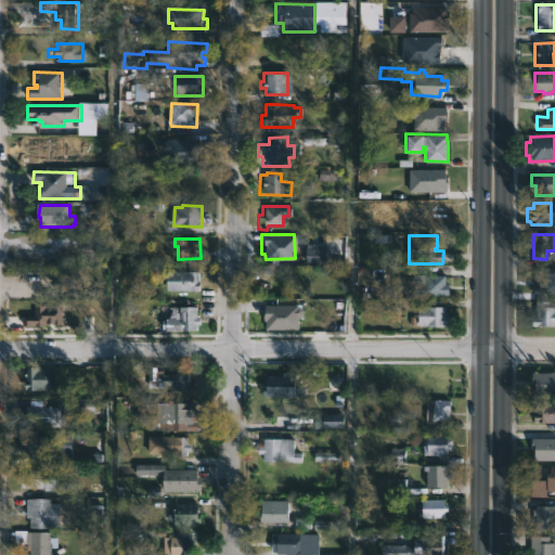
[(202,272),(203,291),(170,291),(170,271),(202,271),(202,272)]
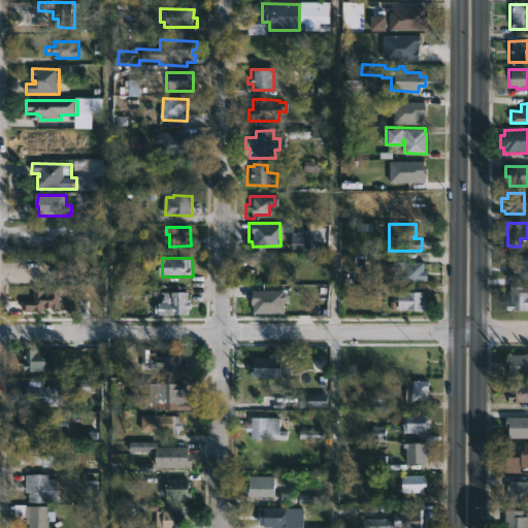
[(54,279),(68,279),(68,262),(54,262),(54,279)]
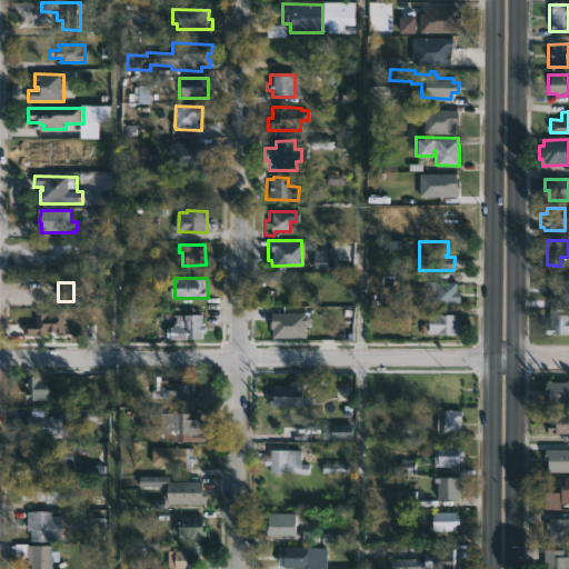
[(453,282),(453,289),(457,290),(457,302),(423,302),(423,288),(433,288),(431,282),(453,282)]
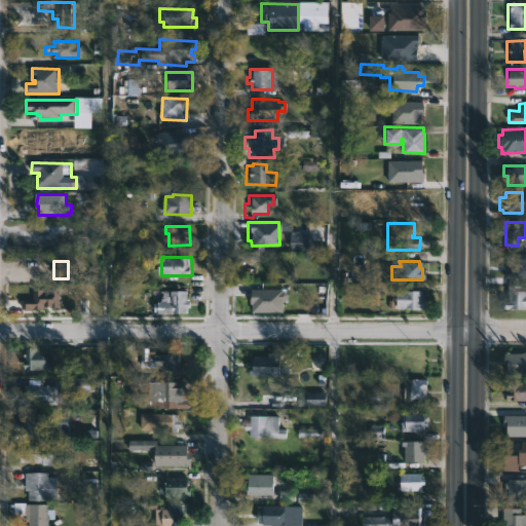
[(62,285),(62,307),(51,307),(51,305),(47,305),(47,307),(43,307),(43,309),(28,309),(28,299),(35,299),(35,289),(45,289),(45,291),(51,291),(51,285),(62,285)]
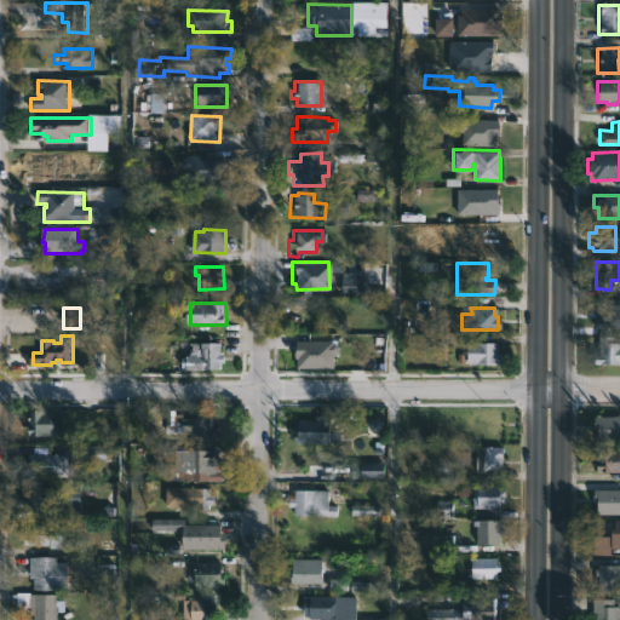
[(619,345),(619,362),(591,362),(591,354),(597,354),(596,336),(610,336),(610,342),(619,342),(619,345)]
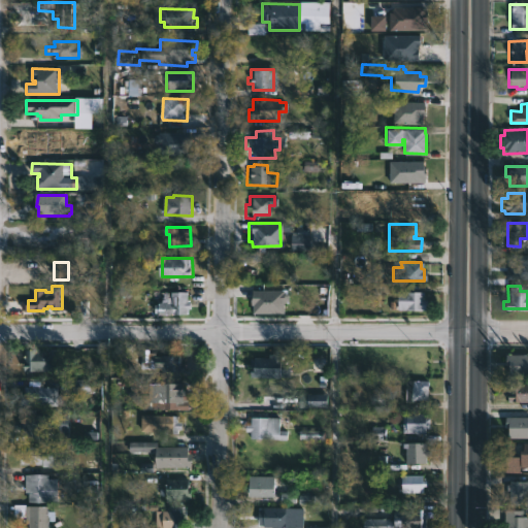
[(190,291),(190,301),(193,301),(193,308),(190,308),(190,314),(161,314),(161,311),(157,311),(157,304),(161,304),(161,301),(173,301),(173,291),(190,291)]
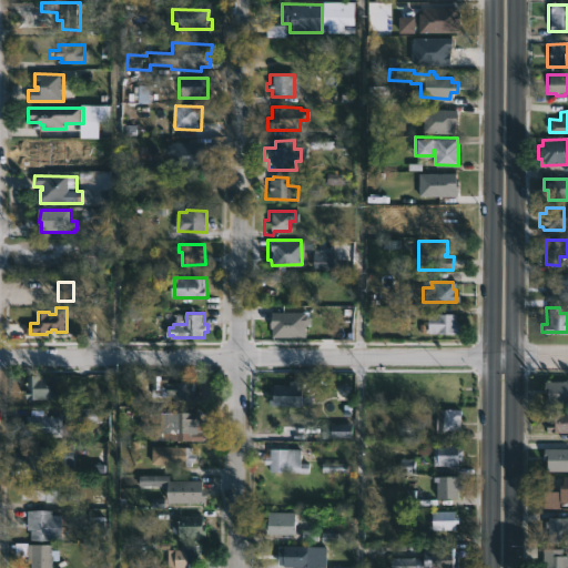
[(453,314),(453,321),(457,321),(457,333),(426,333),(426,313),(453,314)]
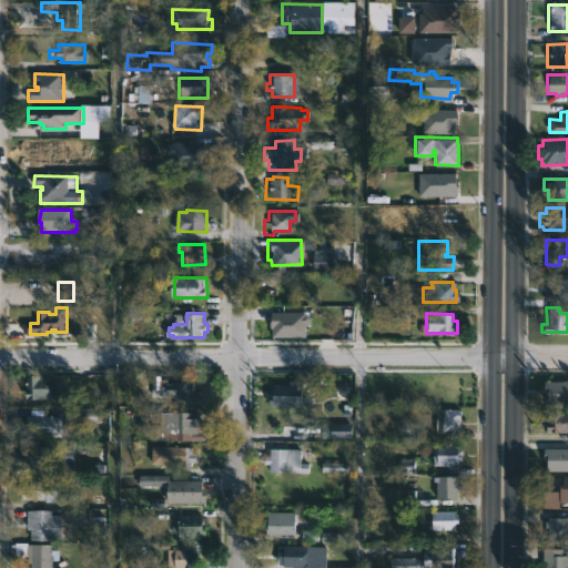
[(62,375),(62,398),(28,398),(28,375),(42,375),(42,377),(62,375)]
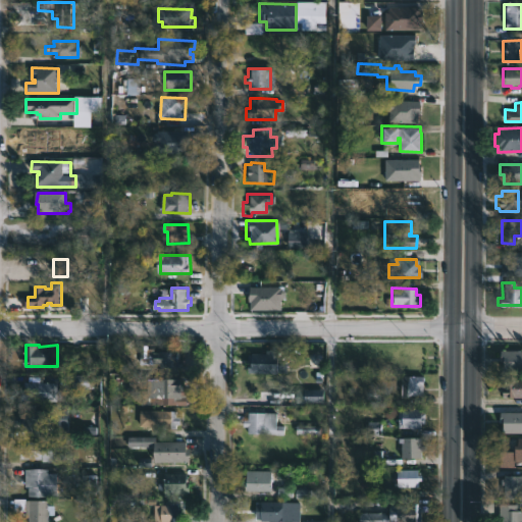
[(421,348),(421,354),(423,354),(423,359),(421,359),(421,368),(405,367),(405,365),(397,365),(397,362),(388,362),(388,348),(405,350),(405,348),(421,348)]
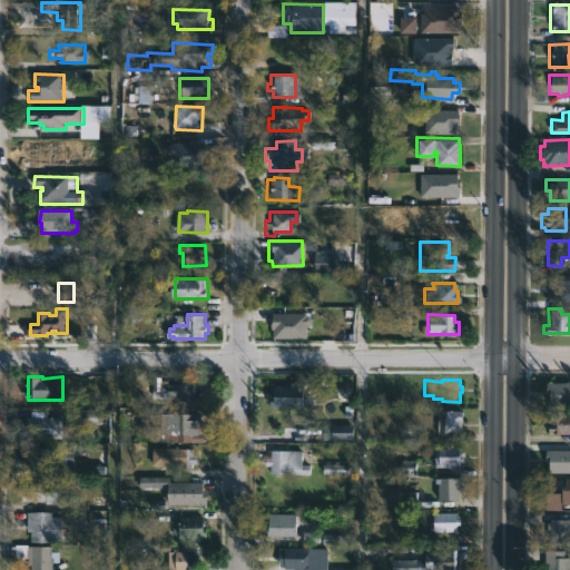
[(306,381),(306,391),(311,391),(311,406),(266,406),(266,394),(271,394),(272,385),(286,385),(286,381),(306,381)]
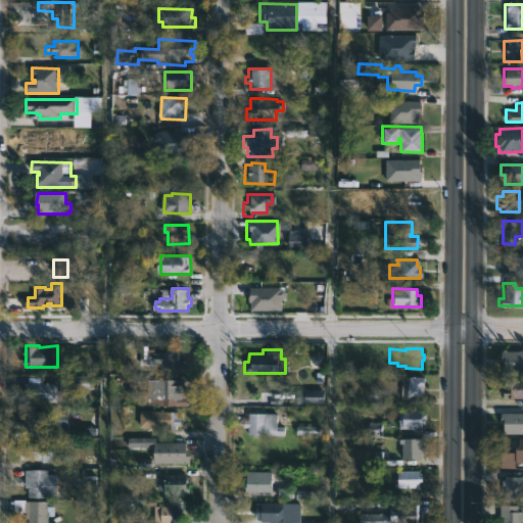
[(521,350),(521,369),(501,369),(501,361),(498,361),(498,350),(521,350)]
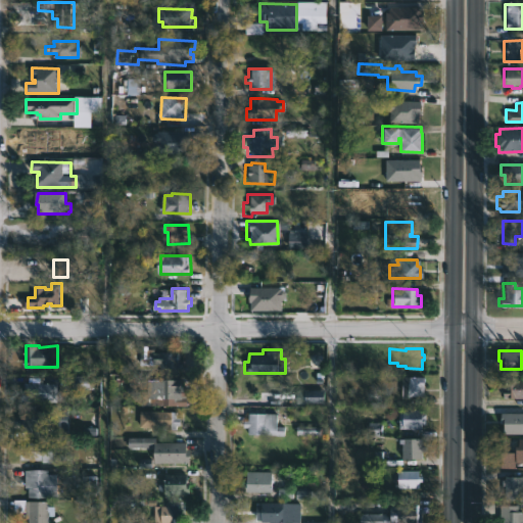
[(181,352),(180,368),(162,368),(162,363),(156,363),(156,352),(161,353),(161,351),(181,352)]
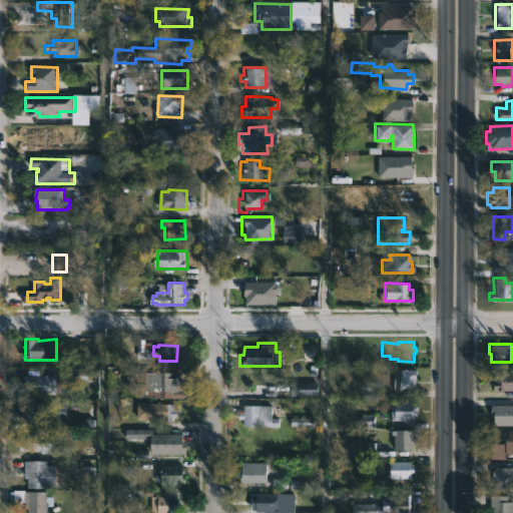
[(505,370),(505,374),(512,374),(512,390),(490,390),(490,380),(494,380),(494,377),(492,377),(492,371),(505,370)]
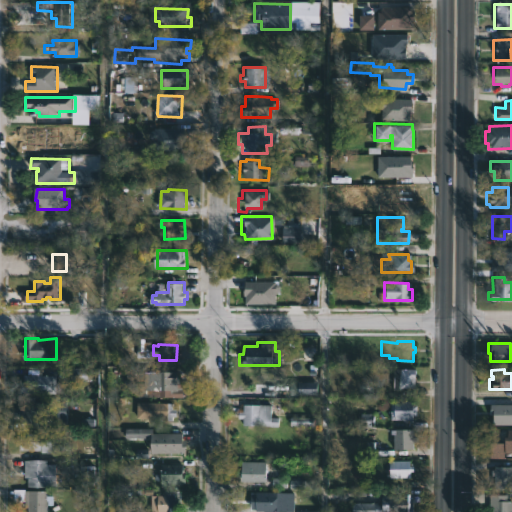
[(70,384),(86,384),(86,371),(70,371),(70,384)]
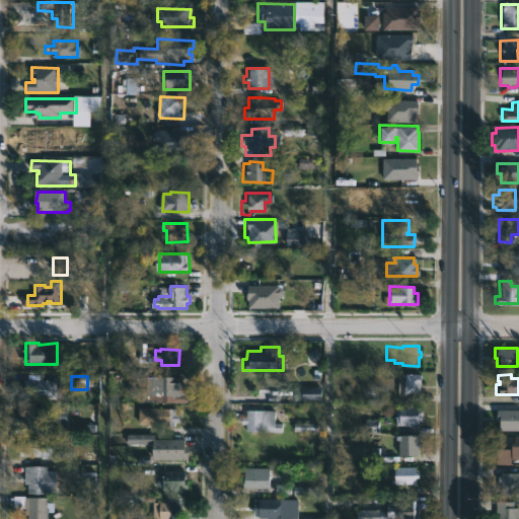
[(178,376),(177,384),(183,385),(183,402),(149,402),(149,387),(154,387),(154,376),(178,376)]
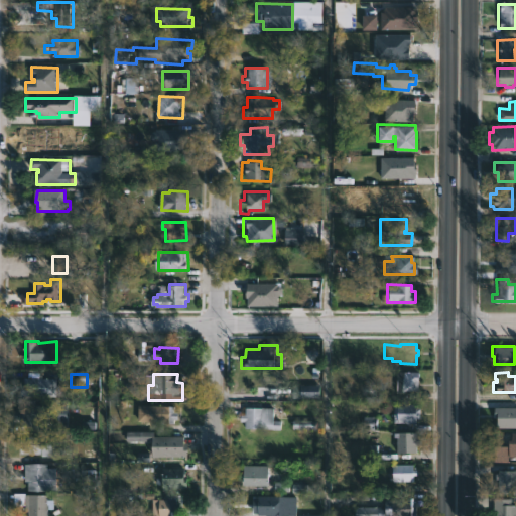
[(420,374),(402,374),(402,393),(420,393),(420,374)]
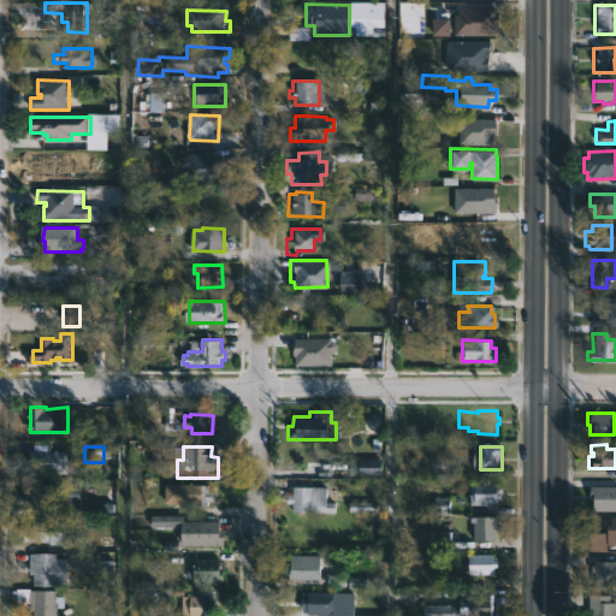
[(70,473),(28,472),(28,462),(31,462),(31,451),(70,451),(70,473)]
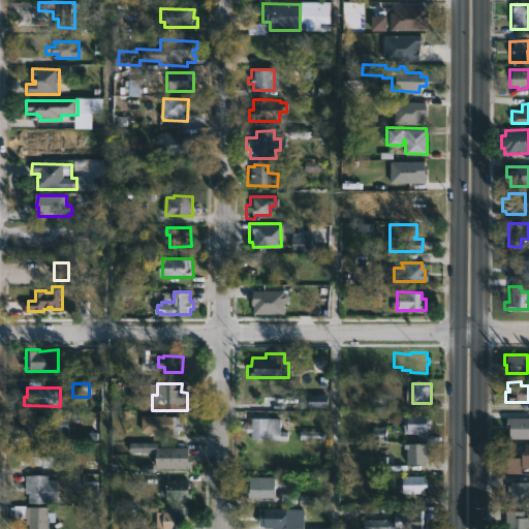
[(424,413),(424,418),(428,418),(428,429),(424,429),(424,433),(402,433),(401,413),(424,413)]
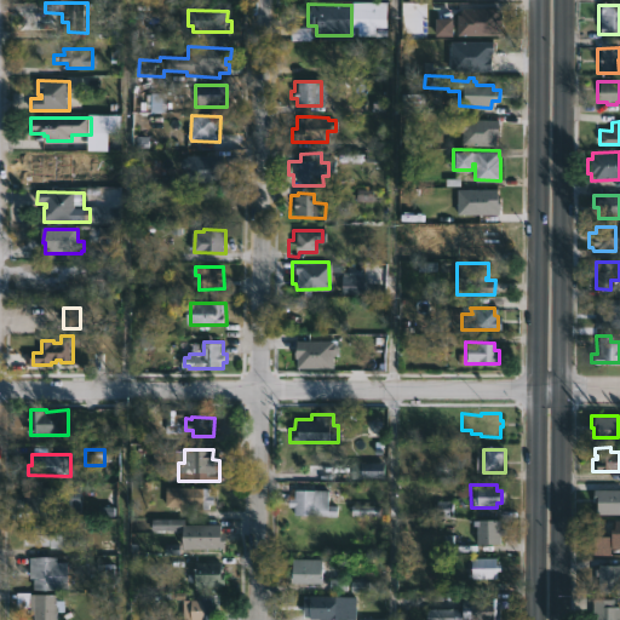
[(51,515),(30,515),(30,487),(67,487),(67,506),(51,506),(51,515)]
